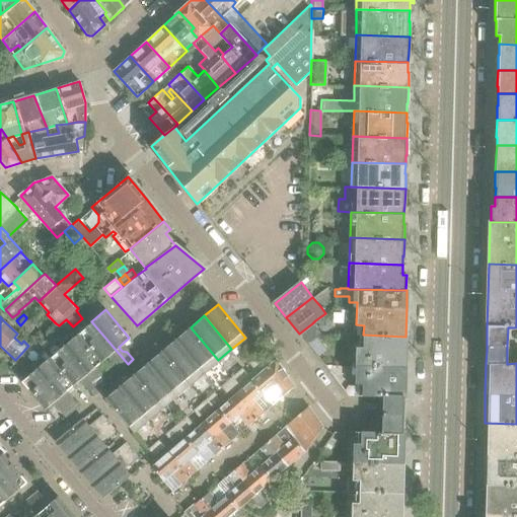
[(317,319),(317,326),(320,330),(325,330),(329,327),(329,321),(326,317),(321,316),(317,319)]
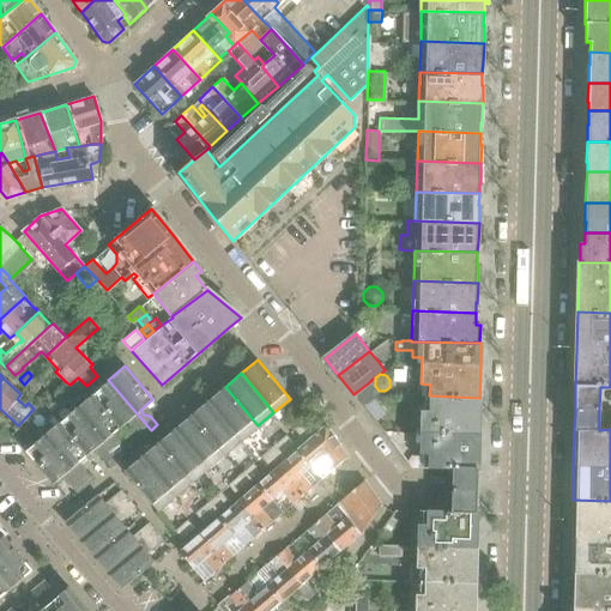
[(40,386),(31,376),(24,385),(32,393),(40,386)]
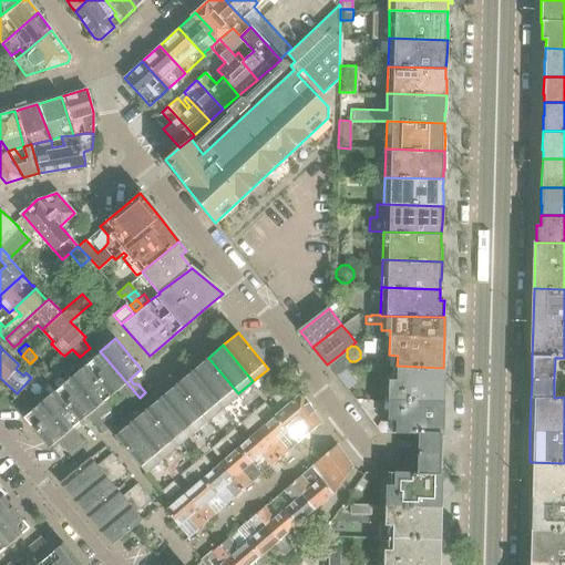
[(131,404),(140,398),(100,351),(85,363),(111,394),(121,387),(125,391),(124,397),(131,404)]
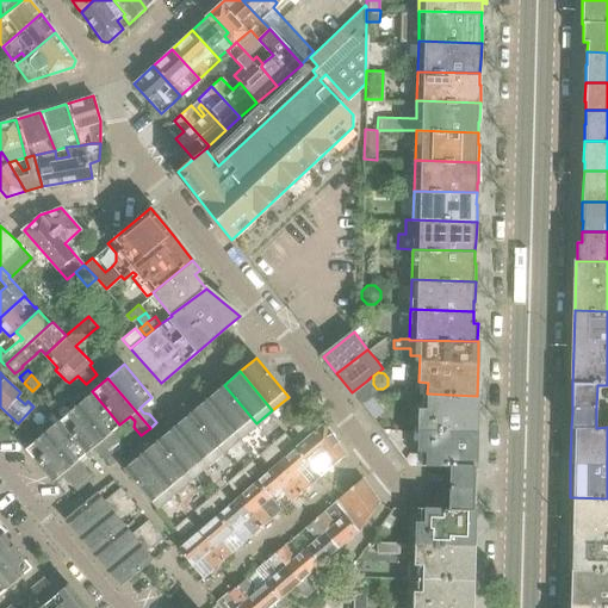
[(367,380),(352,392),(360,404),(371,396),(373,394),(376,390),(367,380)]
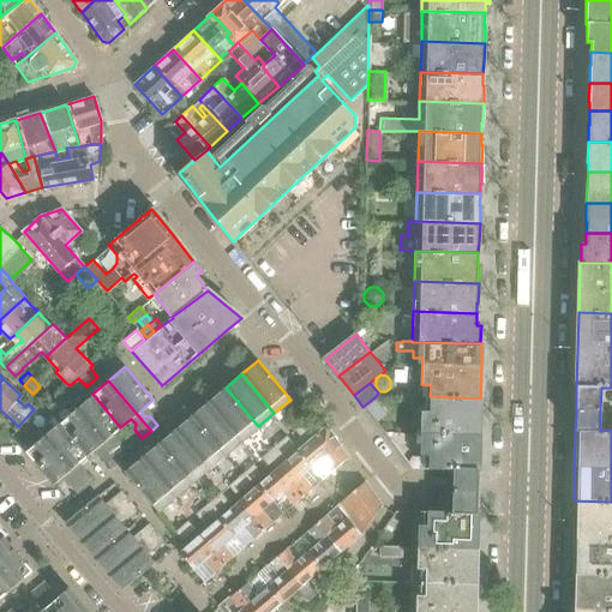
[(241,441),(258,426),(226,388),(209,401),(241,441)]
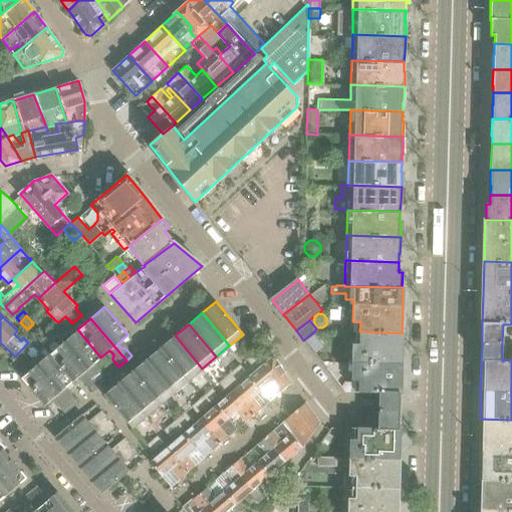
[(43,332),(37,326),(31,332),(36,338),(43,332)]
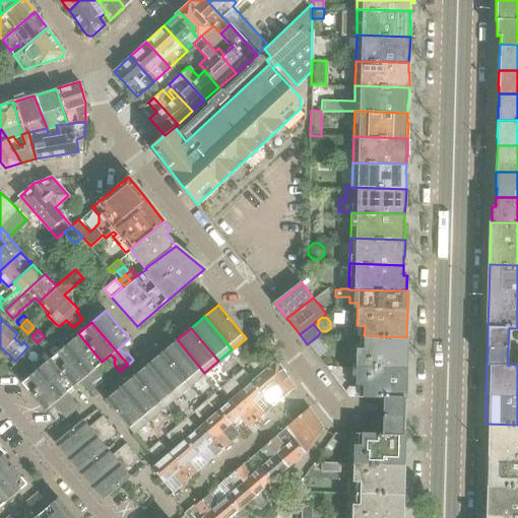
[(44,351),(58,339),(52,333),(39,344),(44,351)]
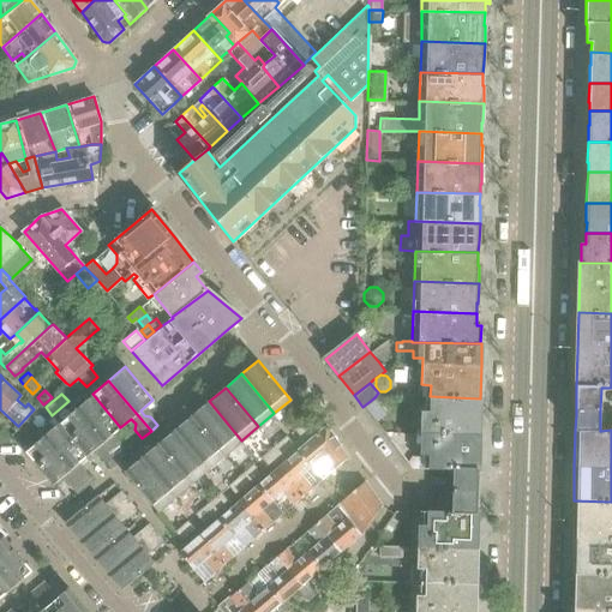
[(120,427),(93,394),(76,408),(118,459),(125,453),(118,444),(112,444),(107,438),(120,427)]
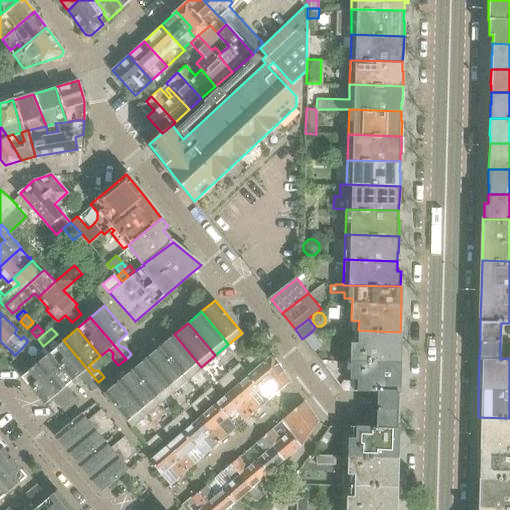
[(342,470),(342,483),(355,484),(396,485),(397,456),(397,427),(398,421),(398,420),(398,418),(398,410),(398,402),(398,399),(398,397),(398,391),(399,361),(399,357),(400,332),(358,330),(358,342),(351,342),(351,351),(350,361),(350,377),(357,378),(357,390),(378,391),(378,397),(378,399),(378,410),(377,418),(377,419),(377,421),(377,427),(356,427),(356,436),(349,436),(348,455),(348,470),(342,470)]
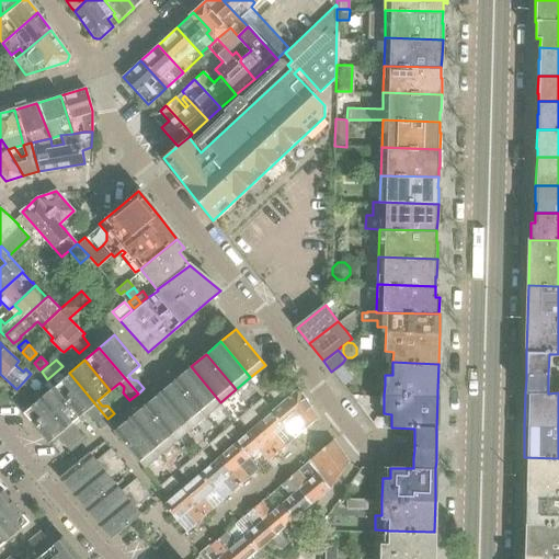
[(341,364),(331,372),(341,383),(350,376),(341,364)]
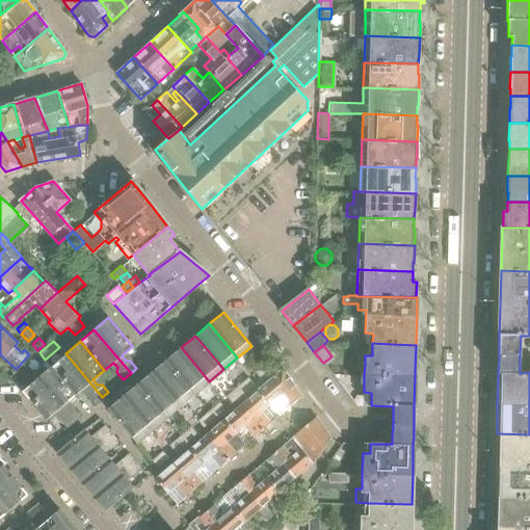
[(194,394),(209,381),(181,347),(166,360),(194,394)]
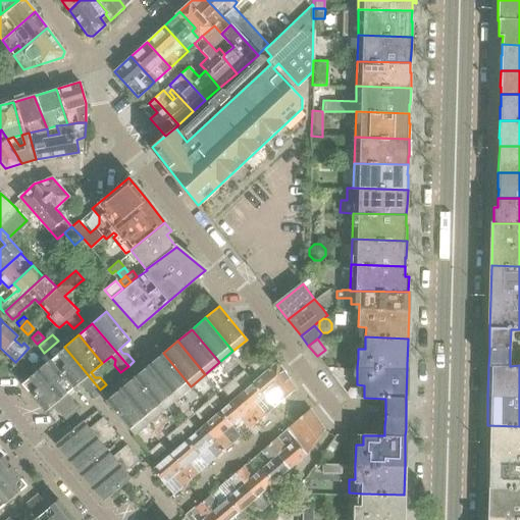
[(100,390),(64,347),(50,359),(73,387),(84,379),(87,383),(87,388),(93,396),(100,390)]
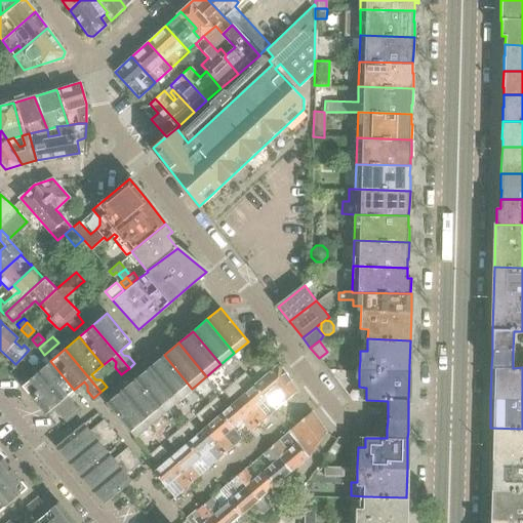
[(177,400),(192,389),(164,355),(150,366),(177,400)]
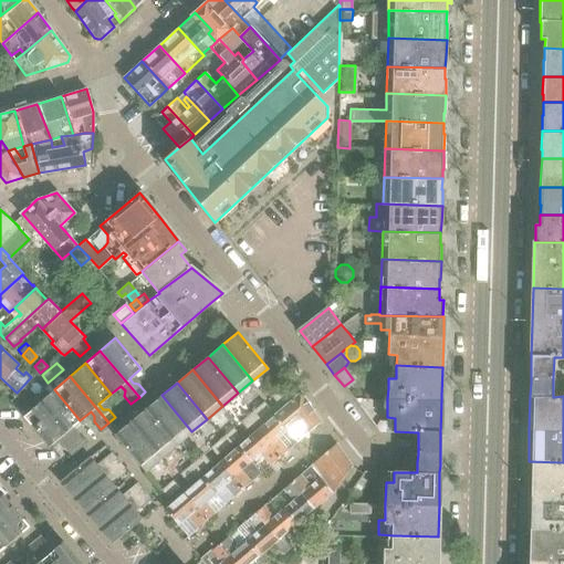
[(277,403),(289,393),(289,392),(282,384),(270,394),(277,403)]
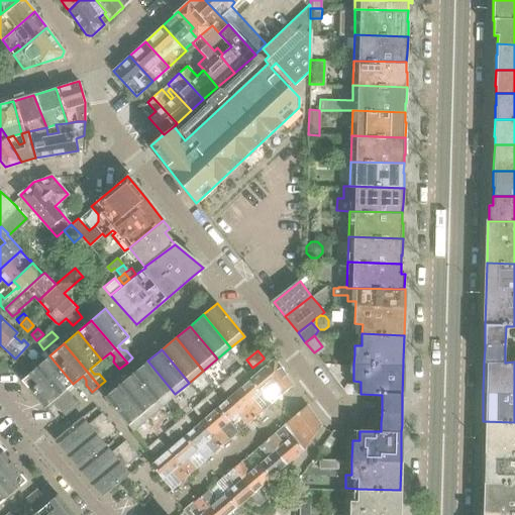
[(63,392),(73,384),(49,355),(35,367),(71,409),(77,404),(71,397),(66,397),(63,392)]
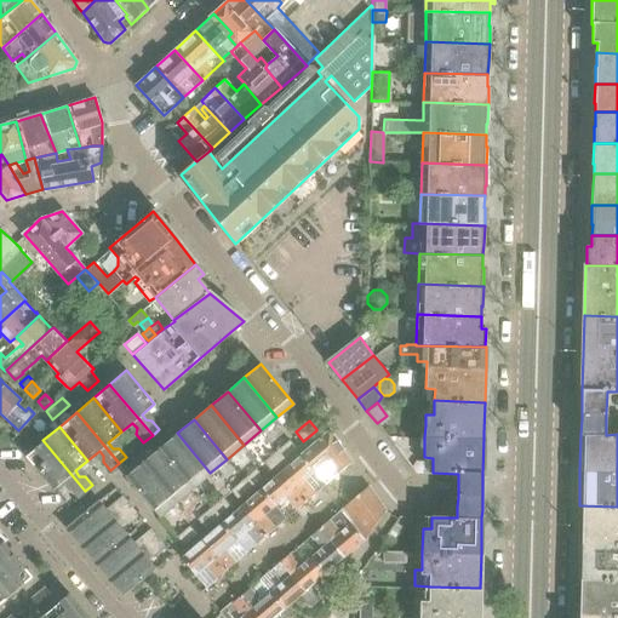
[(298,456),(324,485),(352,461),(328,429),(298,456)]
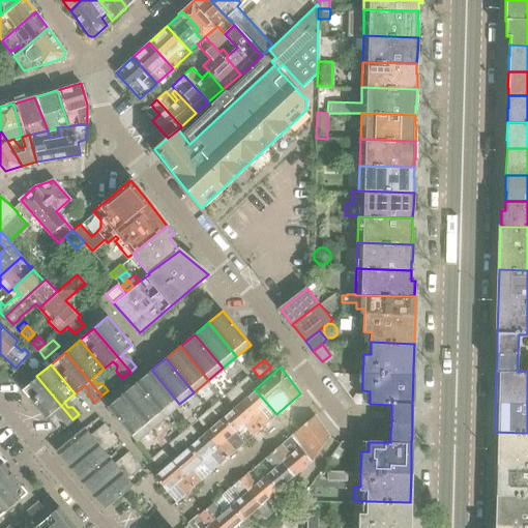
[(165,416),(179,404),(151,370),(137,382),(165,416)]
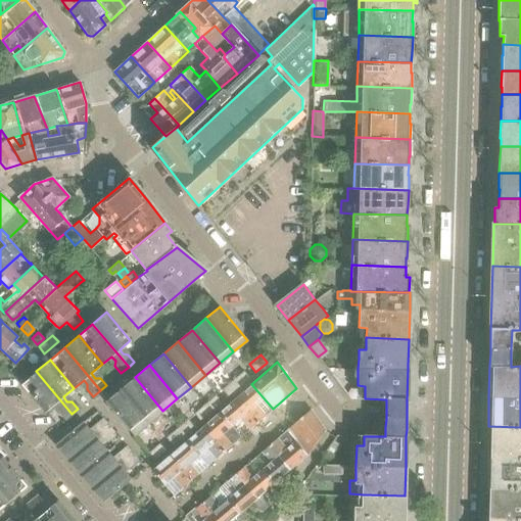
[(233,379),(239,386),(249,377),(243,370),(233,379)]
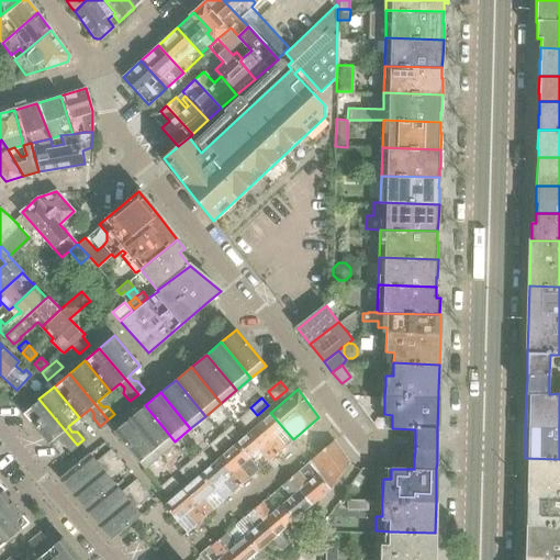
[(69,451),(77,445),(38,399),(22,413),(48,443),(59,434),(64,438),(63,444),(69,451)]
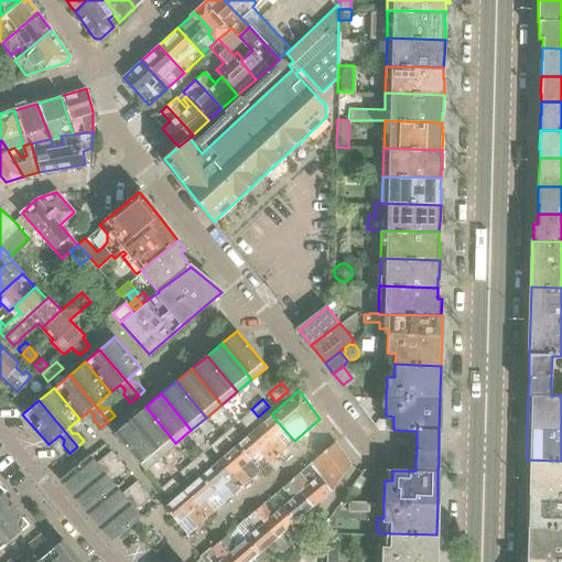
[(175,443),(146,407),(130,420),(160,456),(175,443)]
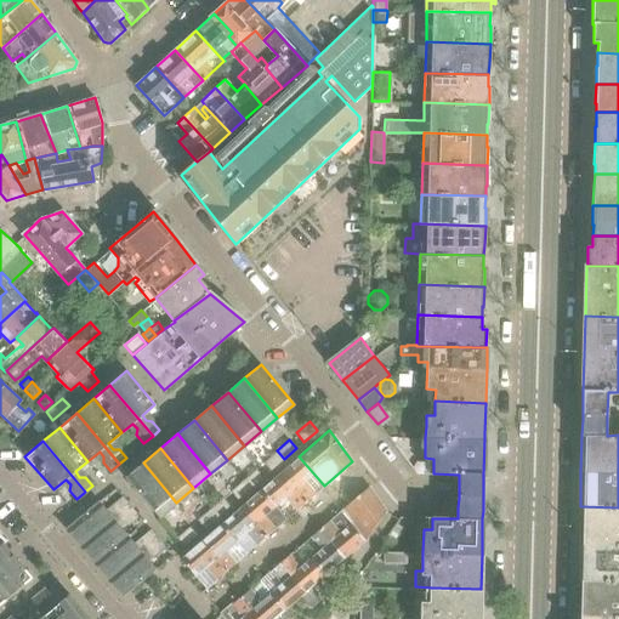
[(271,470),(284,459),(277,450),(263,461),(271,470)]
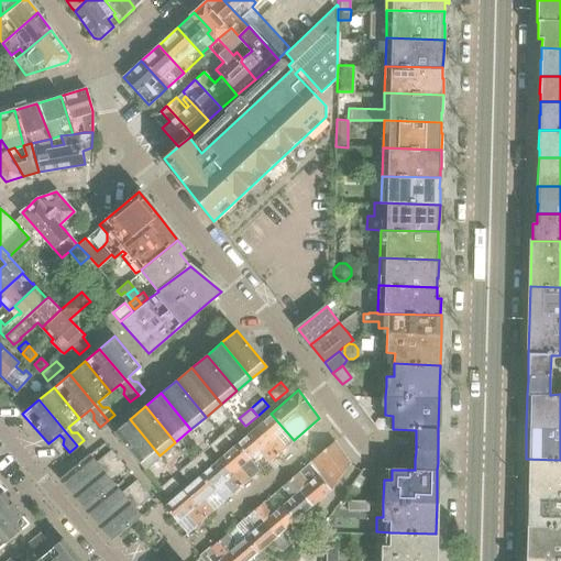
[(268,462),(294,440),(271,414),(235,443),(259,471),(260,470),(250,458),(259,450),(268,462)]
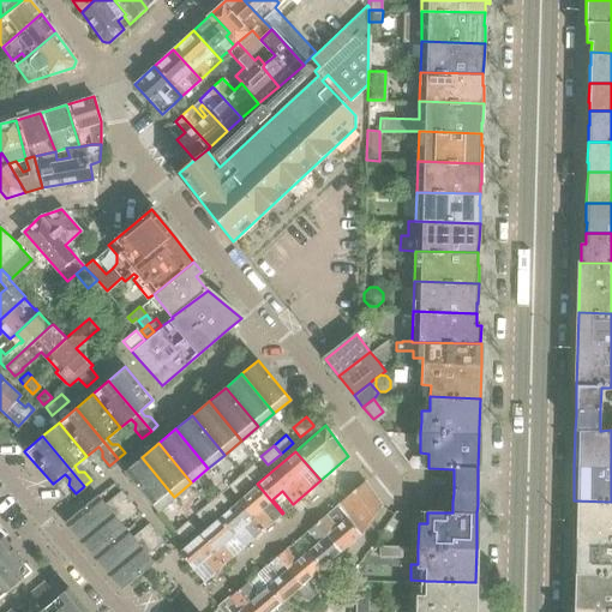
[(174,497),(142,457),(124,472),(157,511),(174,497)]
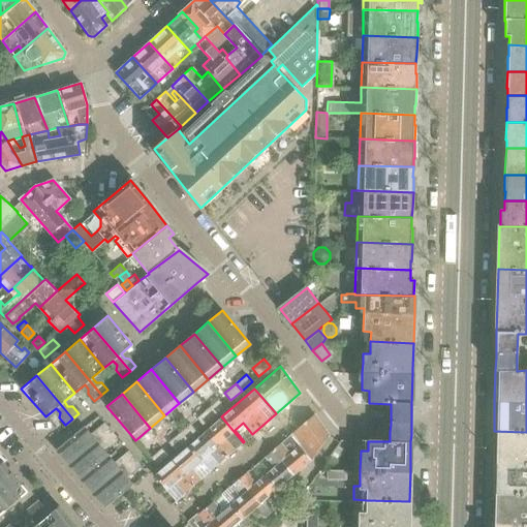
[(207,408),(213,415),(224,406),(218,398),(207,408)]
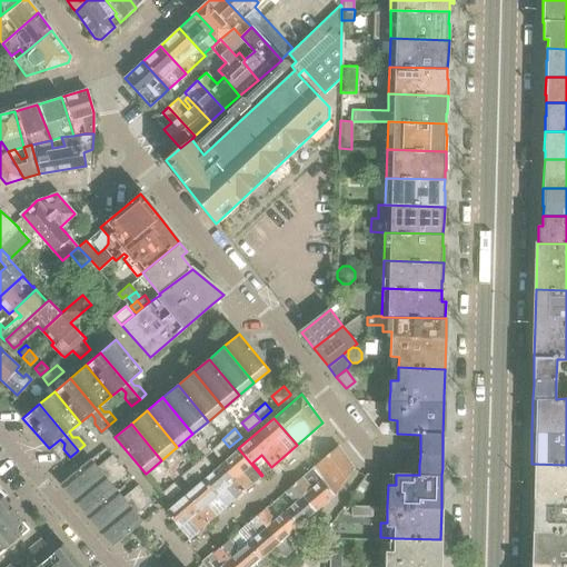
[(217,457),(229,447),(222,439),(210,449),(217,457)]
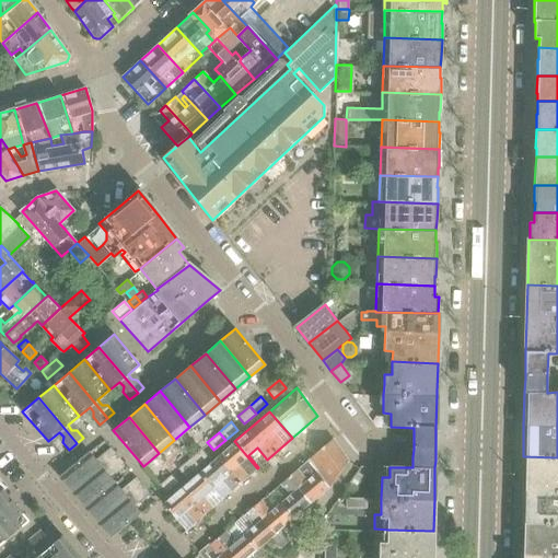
[(314,471),(339,448),(332,438),(305,461),(314,471)]
